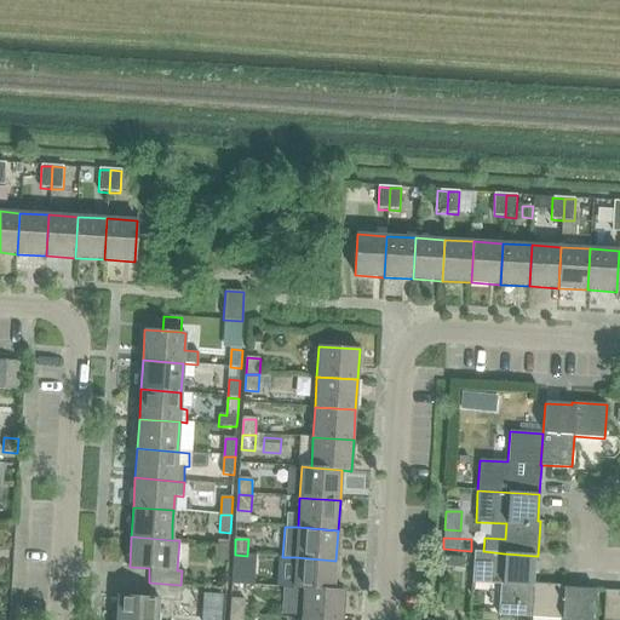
[(217,562),(228,563),(229,545),(218,544),(217,562)]
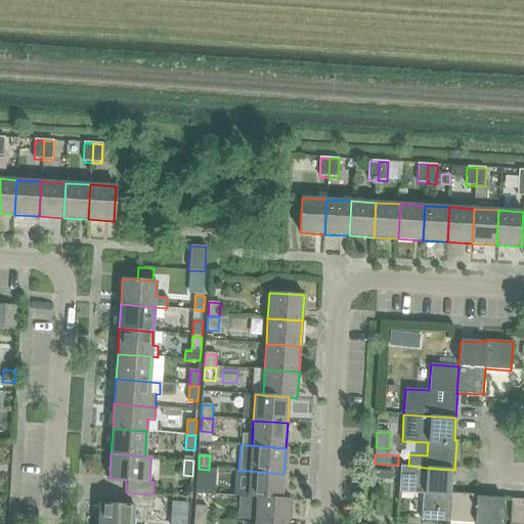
[(421,520),(449,521),(450,492),(451,492),(452,470),(426,468),(408,466),(400,466),(398,492),(423,494),(421,520)]
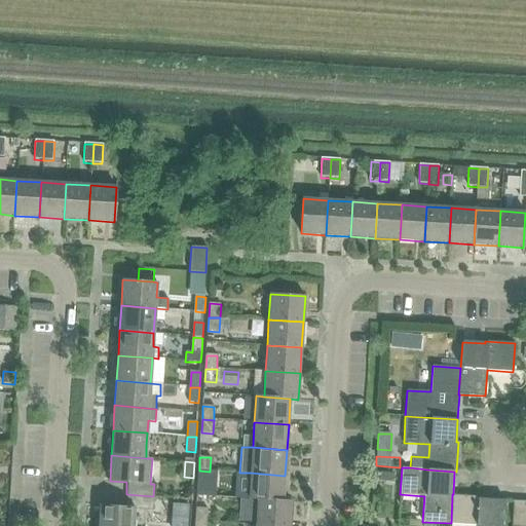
[(249,499),(257,499),(284,500),(285,476),(251,473),(249,499)]
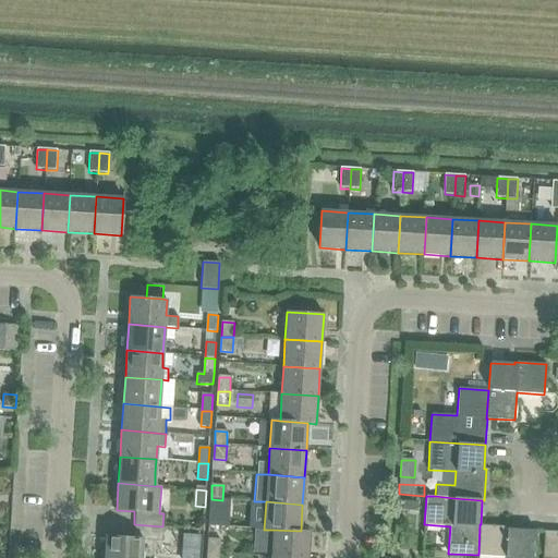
[(416,502),(402,501),(401,511),(415,513),(416,502)]
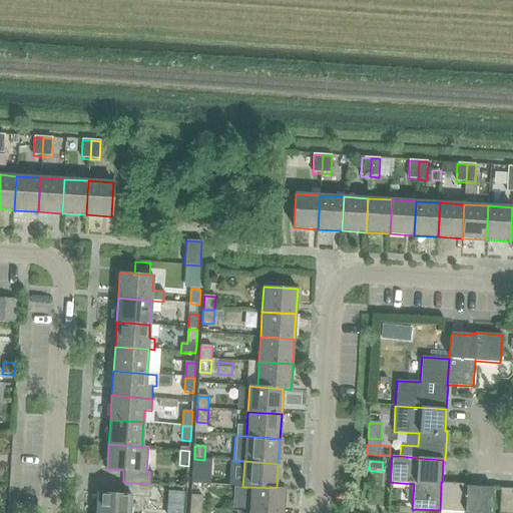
[(193,472),(192,483),(205,484),(206,474),(200,468),(193,467),(193,472)]
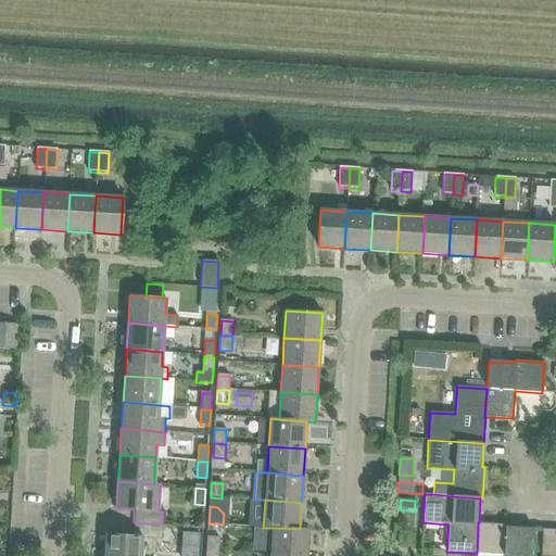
[(105,533),(104,555),(140,555),(142,536),(161,538),(162,525),(134,522),(133,535),(105,533)]
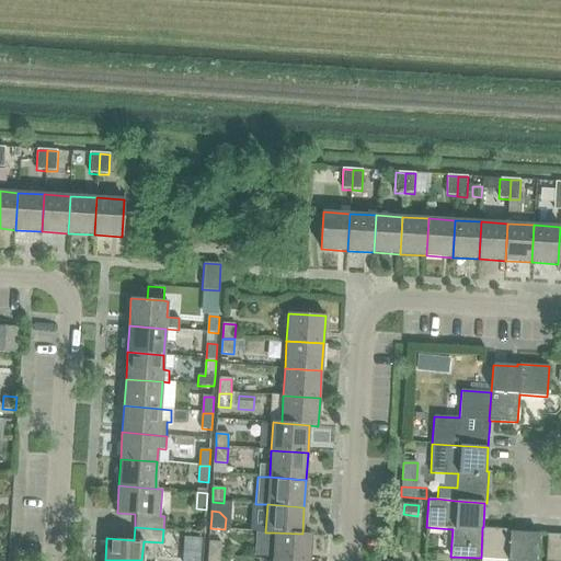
[(482,527),(481,558),(507,560),(536,560),(538,534),(514,531),(514,529),(483,527),(482,527)]
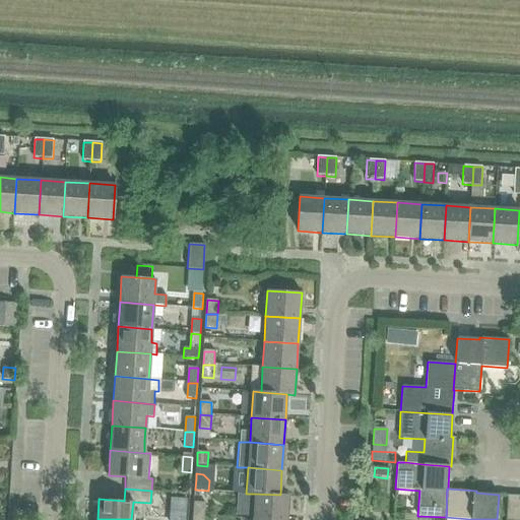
[(254,494),(253,519),(270,519),(286,519),(288,495),(280,495),(254,494)]
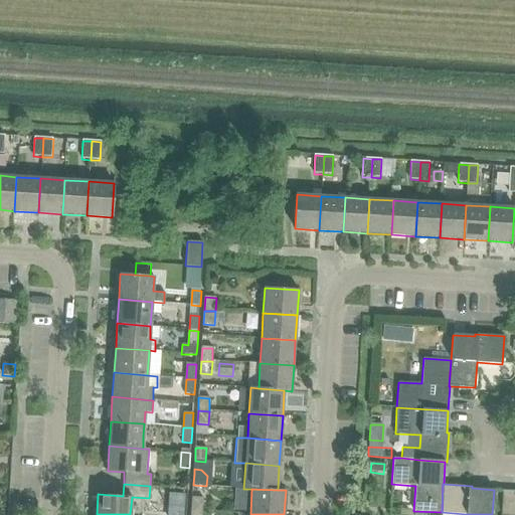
[(514,514),(514,490),(502,490),(500,514),(514,514)]
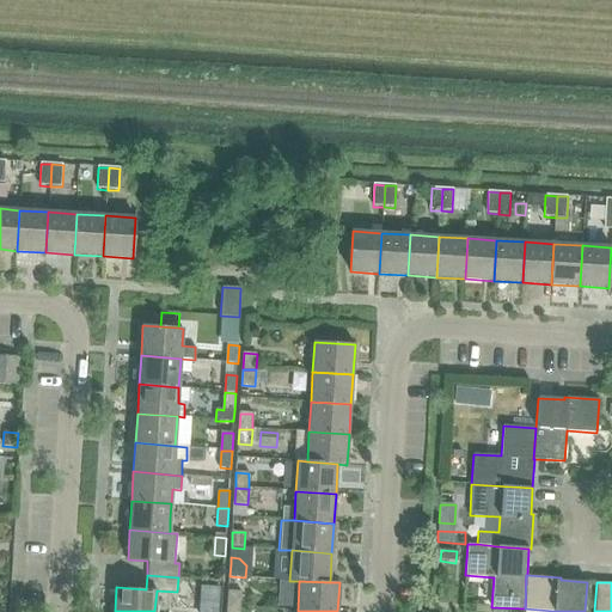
[(228,592),(227,607),(240,607),(242,592),(228,592)]
